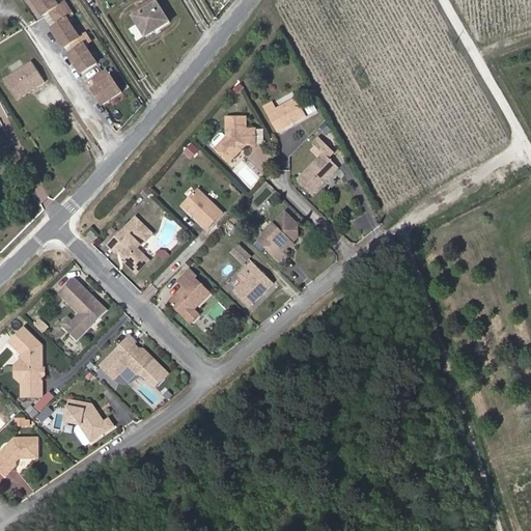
[(74,76),(96,65),(86,46),(91,43),(86,33),(78,38),(66,17),(72,15),(65,1),(56,6),(52,0),(26,0),(37,21),(44,17),(74,76)]
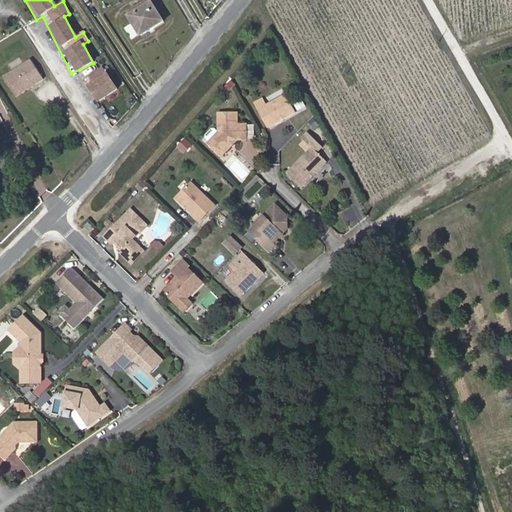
[(129,16),(152,2),(151,0),(145,0),(127,12),(129,16)]
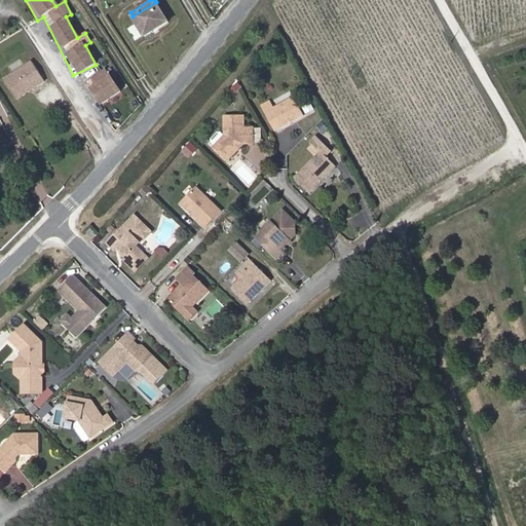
[(167,20),(156,2),(133,16),(145,36),(153,31),(152,29),(167,20)]
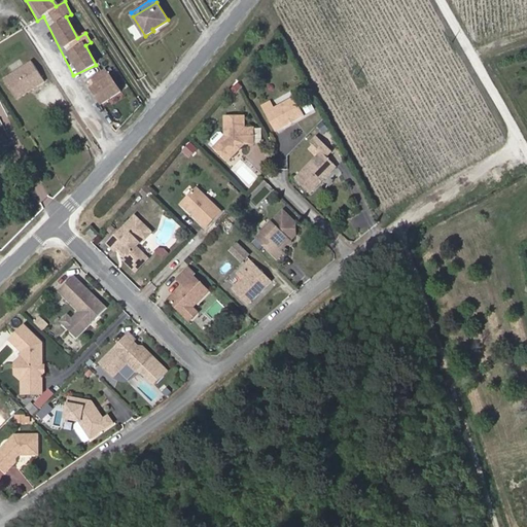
[(170,22),(168,20),(152,29),(153,31),(170,22)]
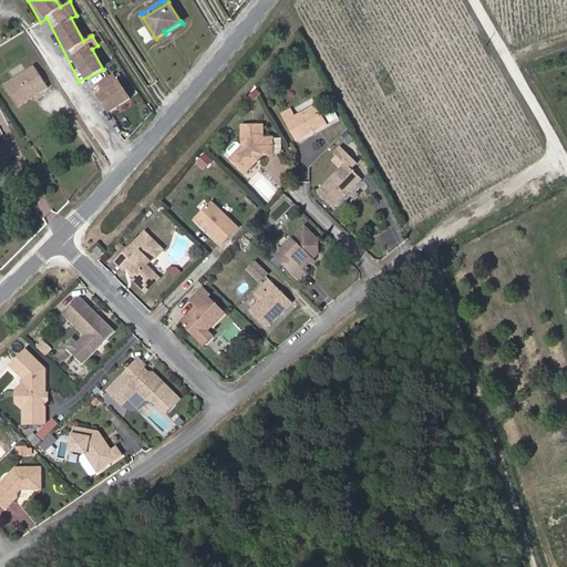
[(145,26),(137,29),(143,42),(151,39),(145,26)]
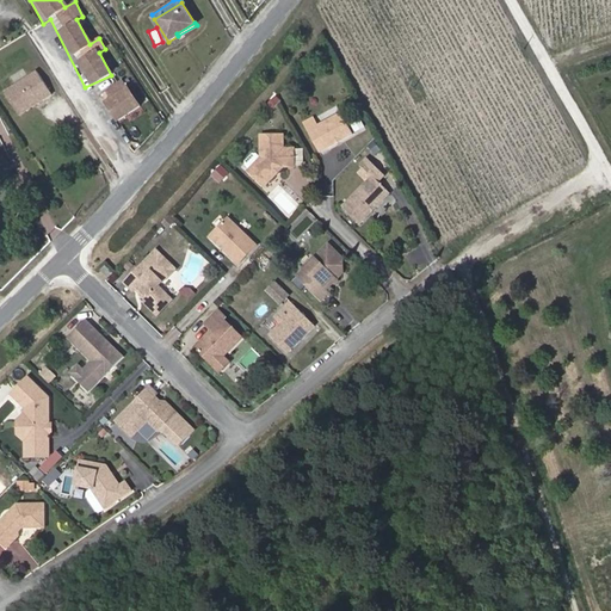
[(36,69),(0,92),(17,117),(51,96),(36,69)]
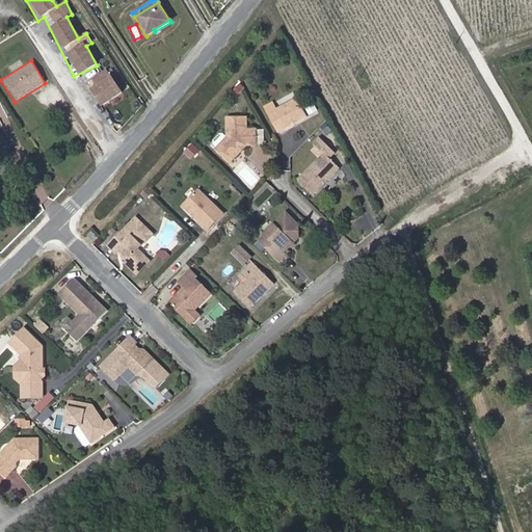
[(100,108),(122,92),(105,69),(83,84),(100,108)]
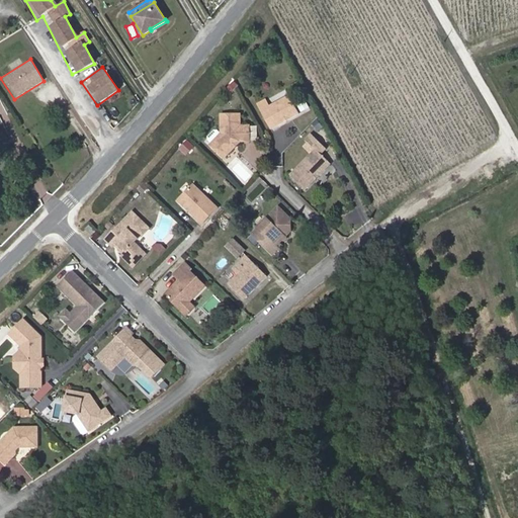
[(233,84),(229,89),(232,92),(237,87),(233,84)]
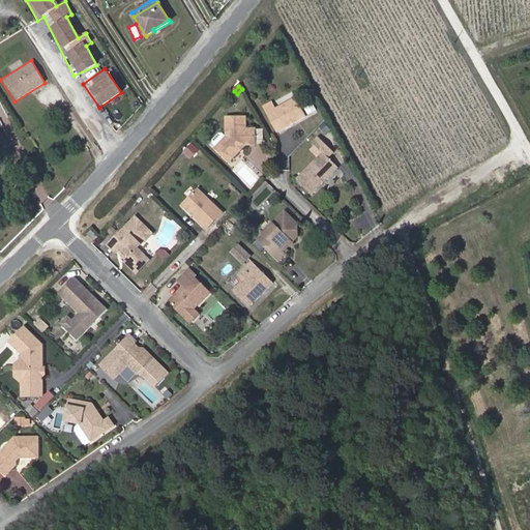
[(306,113),(315,111),(312,99),(303,102),(306,113)]
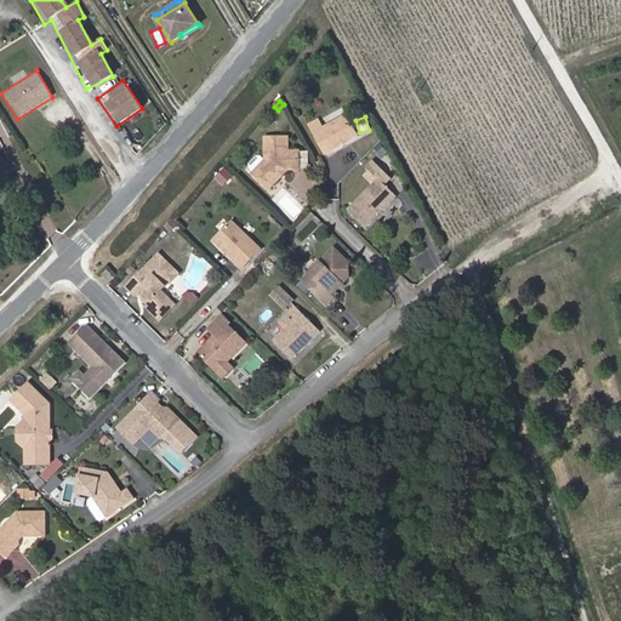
[(360,141),(349,120),(315,138),(326,159),(360,141)]
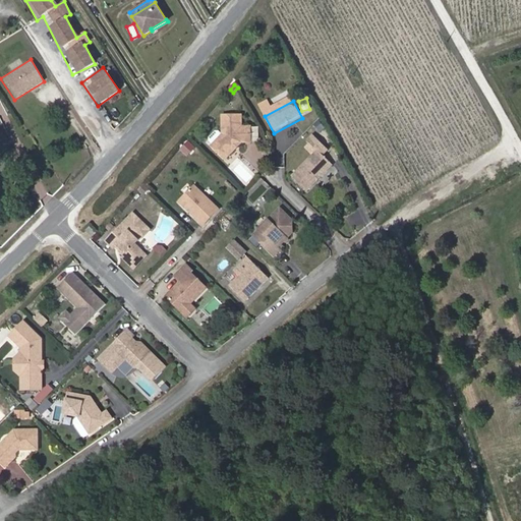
[(242,116),(224,117),(225,134),(214,147),(227,160),(243,142),(253,142),(252,127),(243,127),(242,116)]
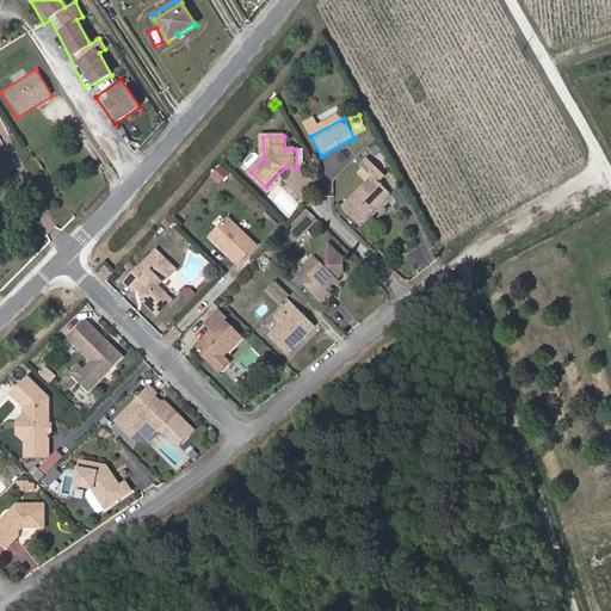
[(306,148),(296,149),(297,167),(307,166),(306,148)]
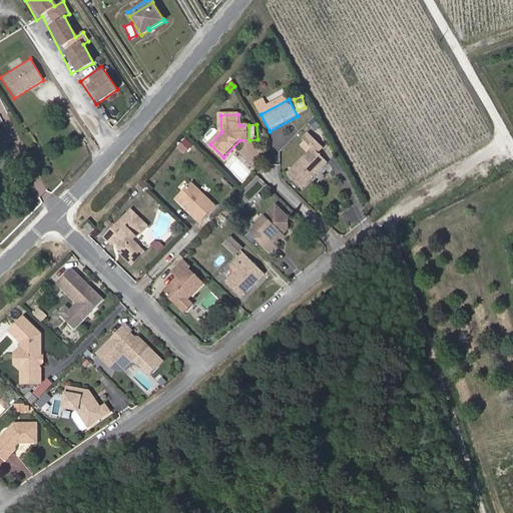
[(182,153),(191,144),(184,136),(175,145),(182,153)]
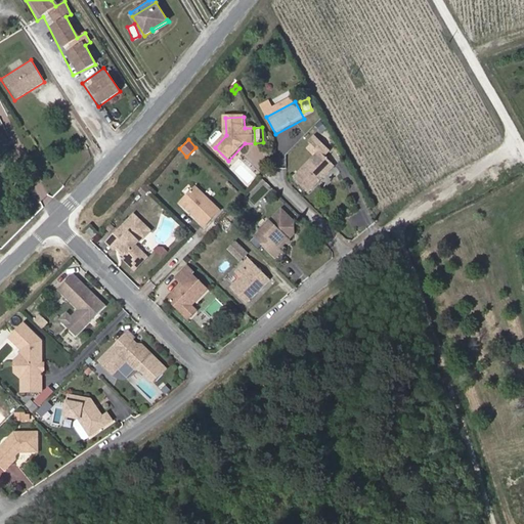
[(321,155),(296,181),(310,195),(336,169),(326,160),(331,156),(331,153),(317,139),(312,145),(321,155)]
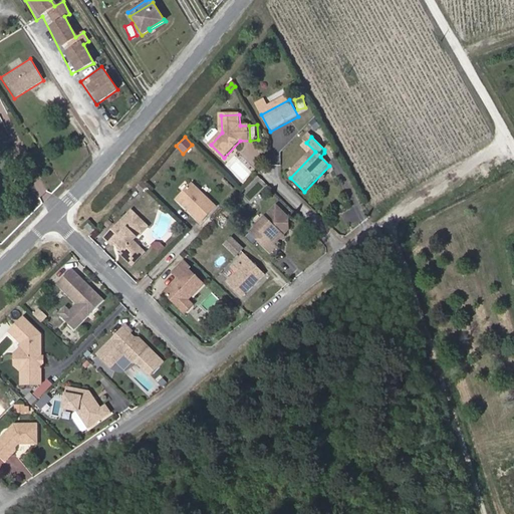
[(193,185),(178,200),(201,223),(216,208),(193,185)]
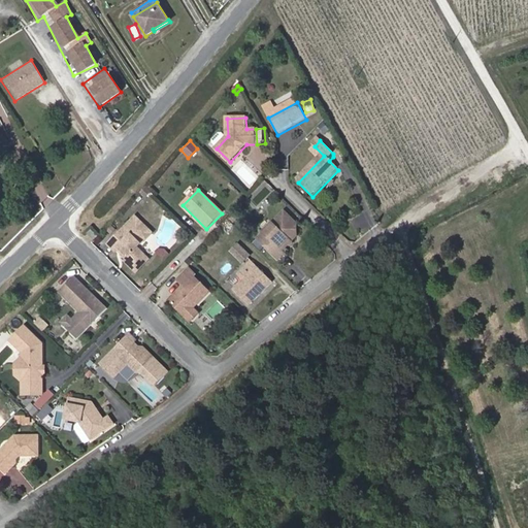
[(285,213),(258,239),(277,260),(285,253),(283,251),(296,237),(296,225),(285,213)]
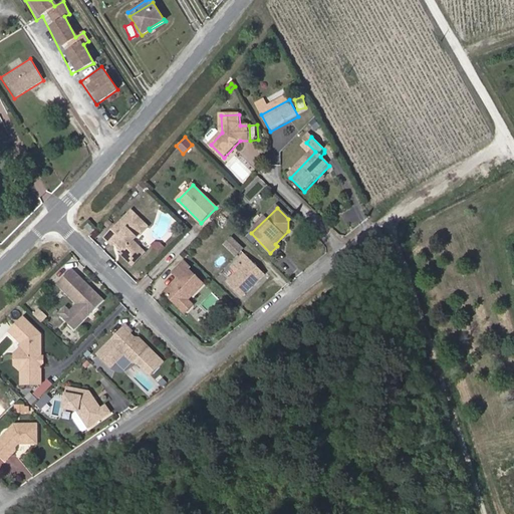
[(133,212),(107,237),(114,244),(116,242),(120,246),(118,247),(122,251),(122,256),(133,265),(145,253),(134,242),(148,228),(133,212)]
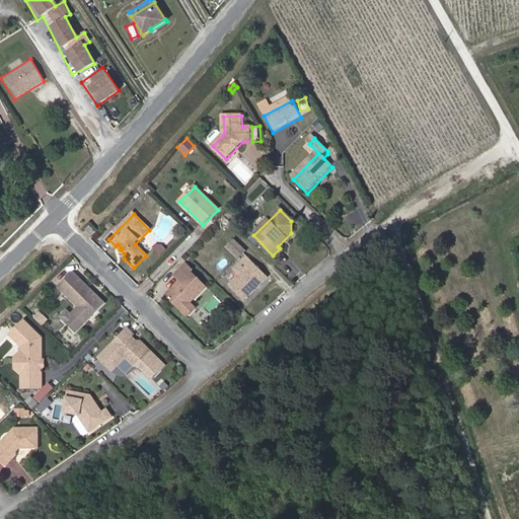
[(90,226),(86,230),(93,237),(97,233),(90,226)]
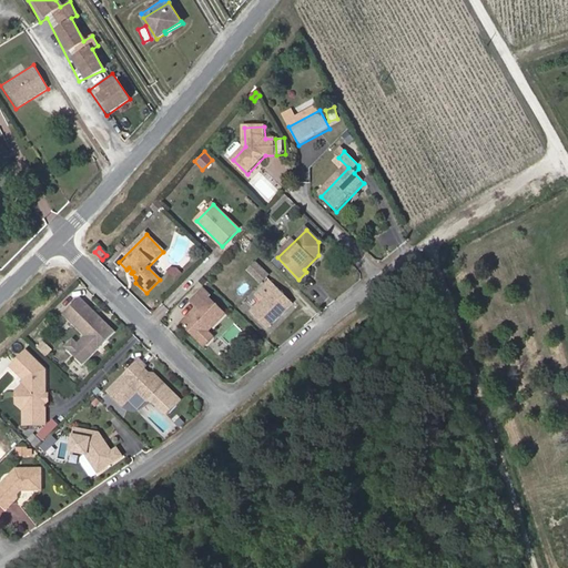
[(127,270),(119,262),(117,264),(124,272),(127,270)]
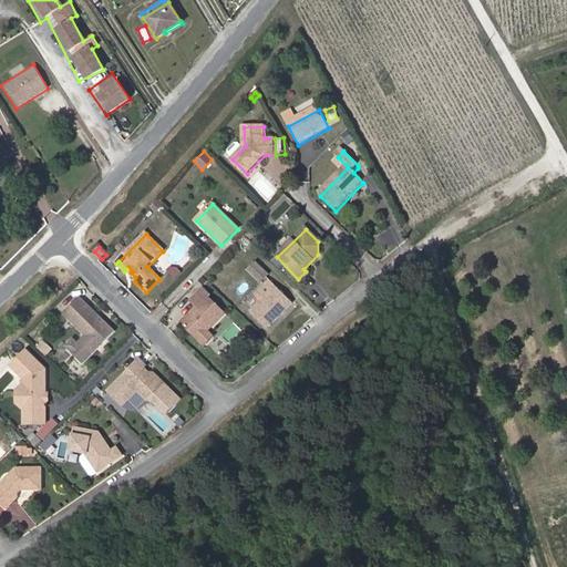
[(246,274),(258,285),(266,278),(254,266),(246,274)]
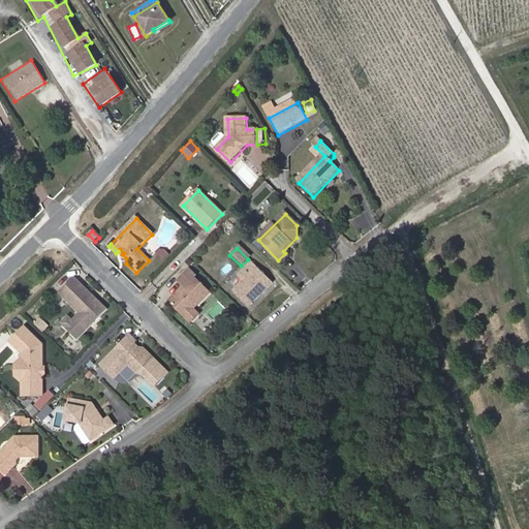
[(257,268),(234,291),(249,307),(273,283),(257,268)]
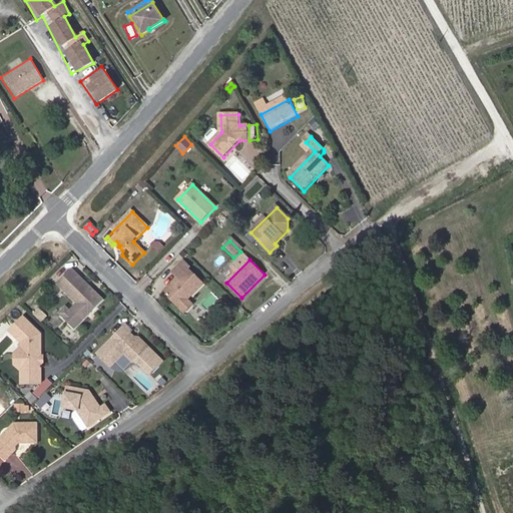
[(178,279),(163,293),(179,309),(203,285),(187,270),(189,268),(183,262),(172,273),(178,279)]
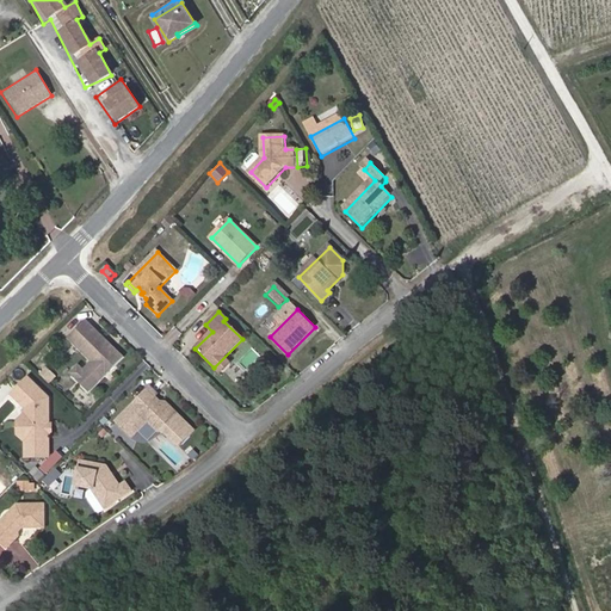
[(124,358),(86,321),(68,339),(106,376),(124,358)]
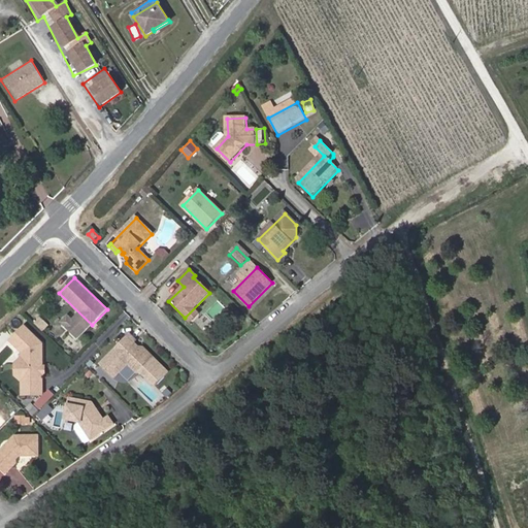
[(39,316),(33,322),(41,331),(48,325),(39,316)]
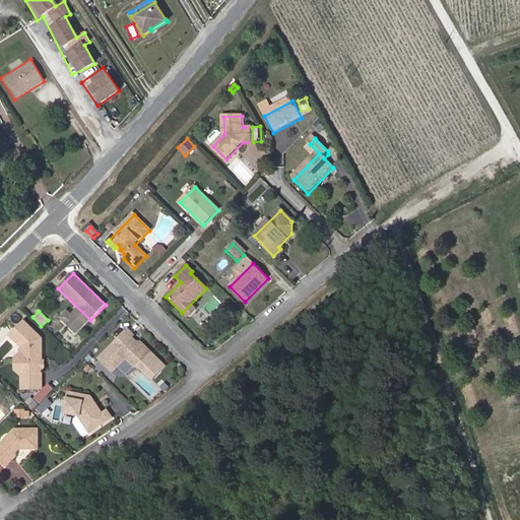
[(25,321),(11,335),(23,346),(22,388),(43,388),(43,338),(25,321)]
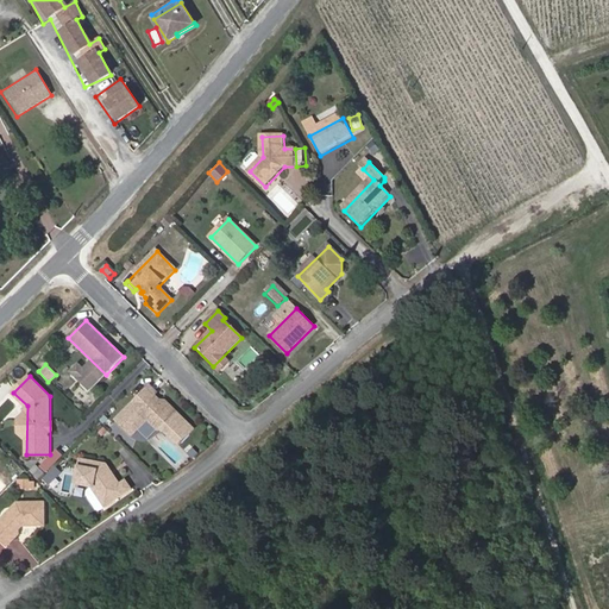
[(157,394),(150,387),(115,421),(132,437),(148,420),(158,431),(161,428),(179,446),(194,431),(176,412),(174,415),(155,396),(157,394)]
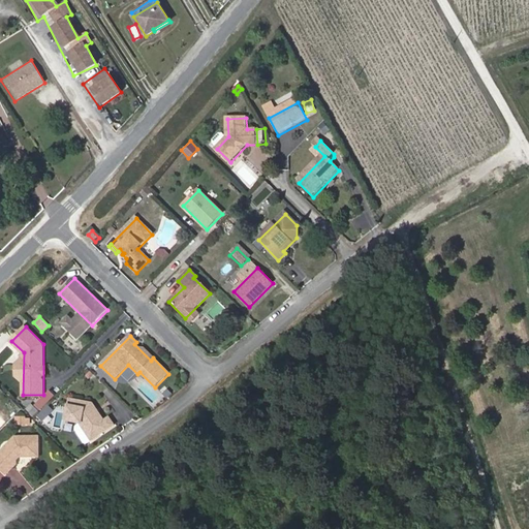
[(69,400),(65,421),(80,424),(81,426),(91,441),(114,426),(109,418),(104,422),(92,404),(69,400)]
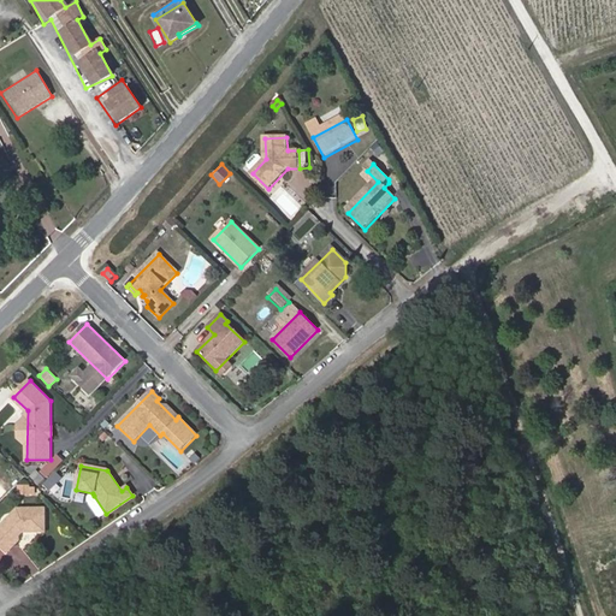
[(48,491),(63,478),(54,469),(40,484),(48,491)]
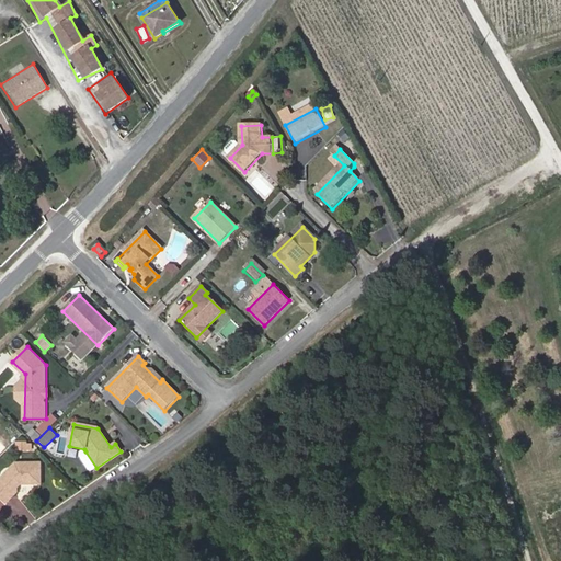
[(34,428),(29,433),(35,441),(41,436),(34,428)]
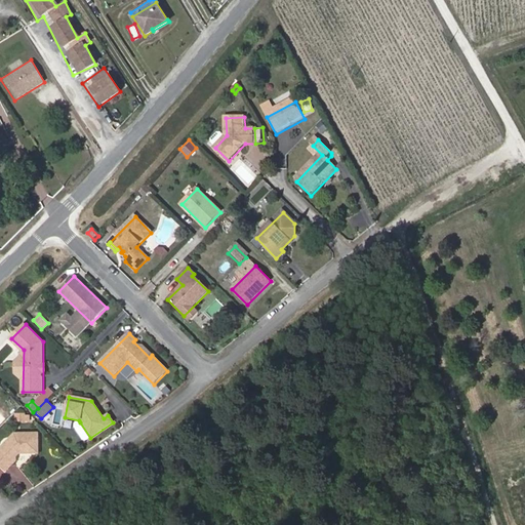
[(80,422),(74,426),(85,442),(90,438),(80,422)]
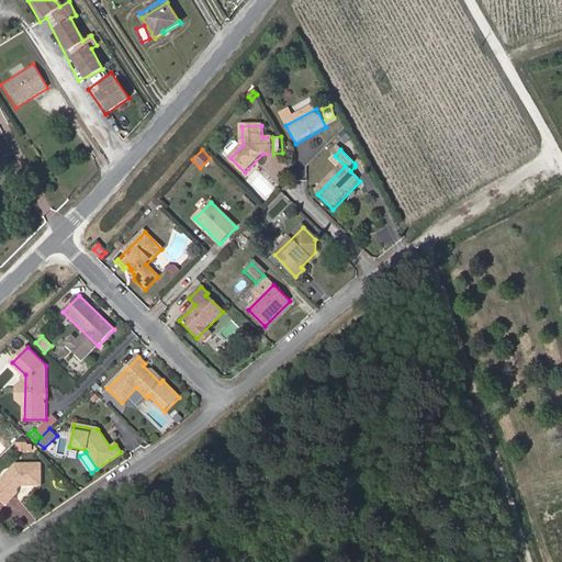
[(17,464),(0,481),(0,498),(6,505),(25,485),(36,485),(41,481),(41,464),(17,464)]
